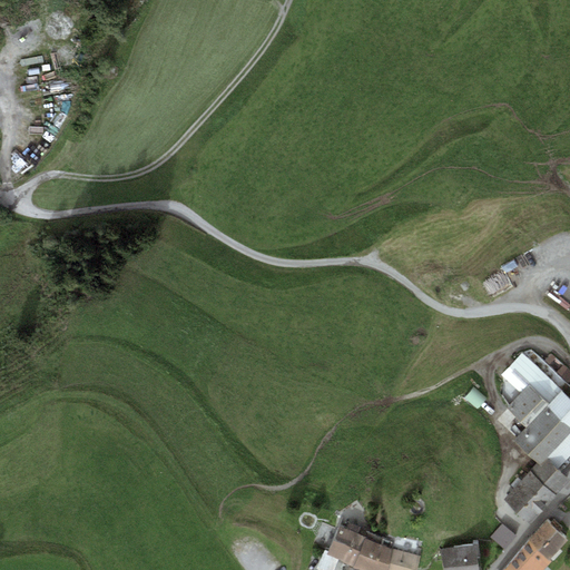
[(569,397),(521,354),(501,375),(521,394),(507,410),(527,428),(514,441),(538,463),(541,465),(548,459),(559,470),(569,458),(569,397)]
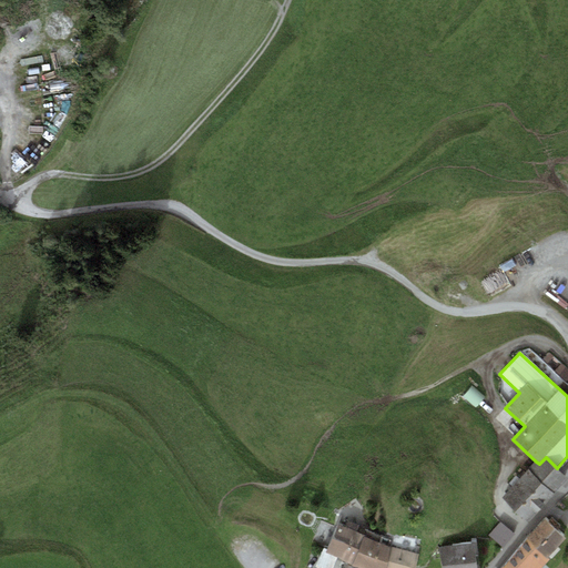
[(468,394),(463,402),(476,409),(482,402),(468,394)]
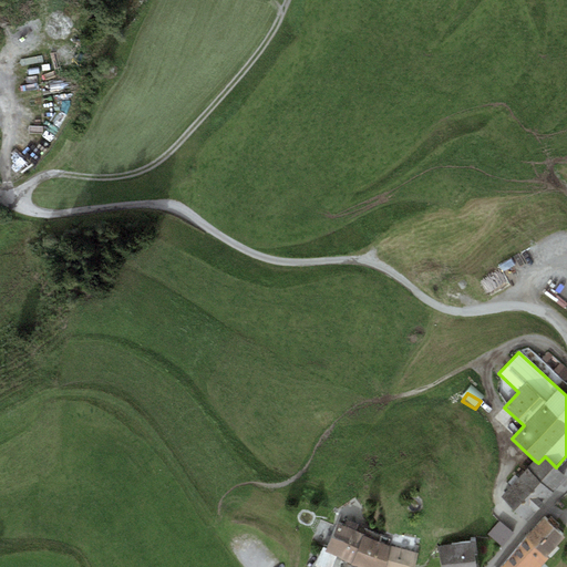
[(526,521),(566,476),(556,467),(545,456),(538,463),(535,461),(501,497),(526,521)]
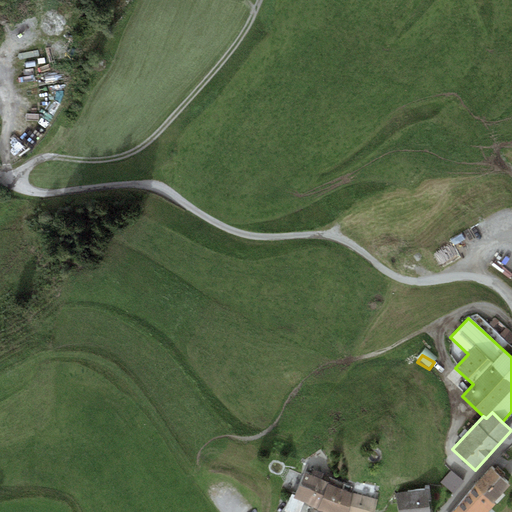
[(492,467),(474,487),(494,503),(510,485),(502,478),(506,474),(497,467),(495,470),(492,467)]
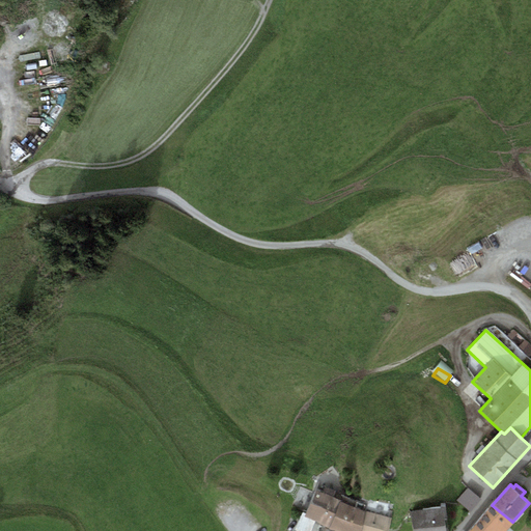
[(481,501),(468,488),(457,501),(471,513),(481,501)]
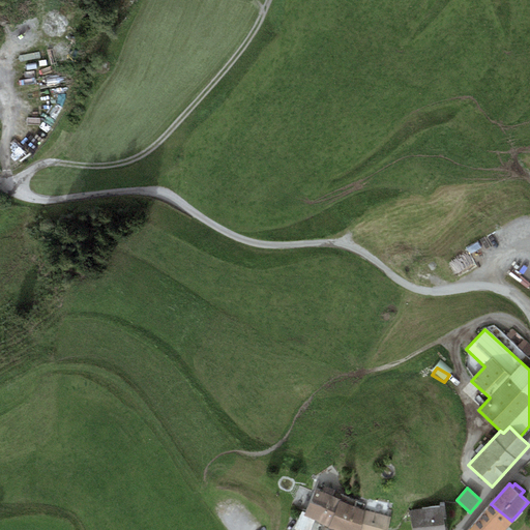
[(311,529),(315,521),(328,527),(341,500),(316,490),(304,512),(302,511),(294,529),(296,529),(311,529)]
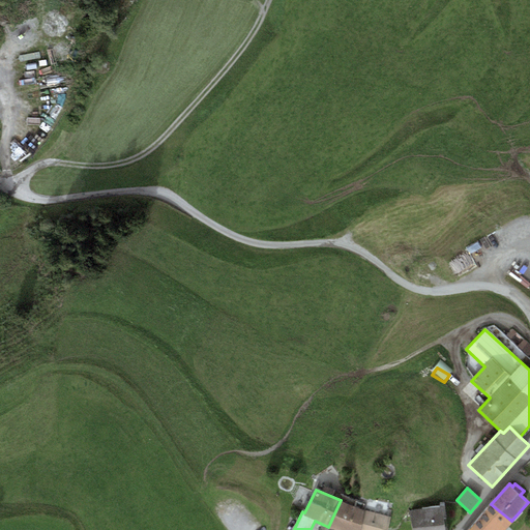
[(359,529),(364,511),(341,500),(328,527),(337,529),(359,529)]
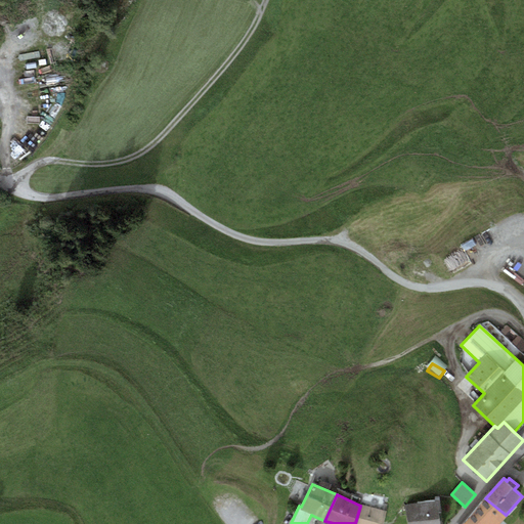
[(499,523),(507,516),(506,515),(485,498),(465,522),(467,523),(499,523)]
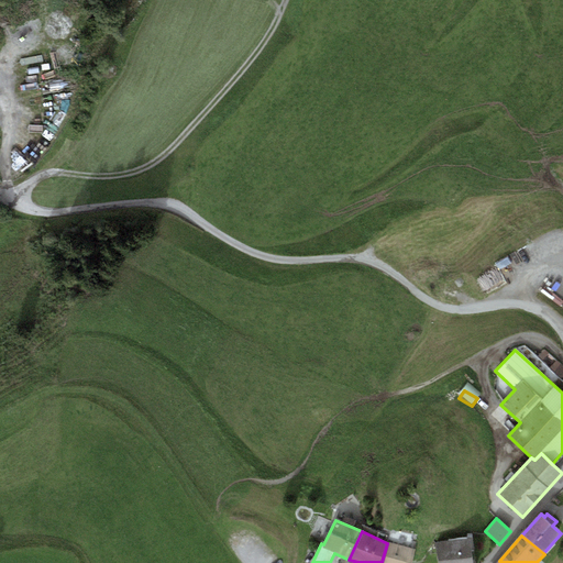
[(473,562),(470,538),(435,543),(438,562),(473,562)]
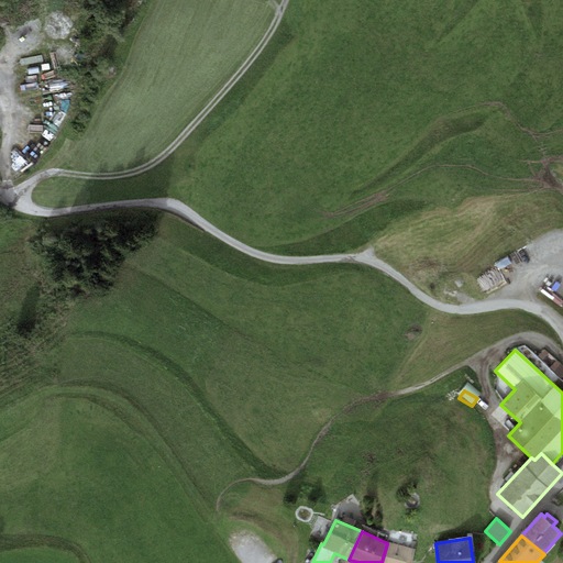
[(411,562),(415,550),(387,543),(382,562),(411,562)]
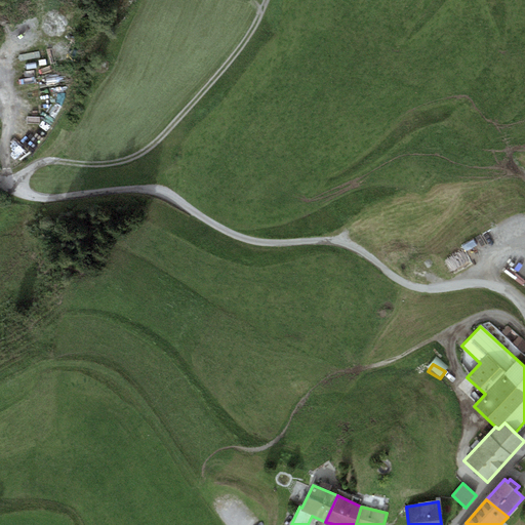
All buildings are outlined.
